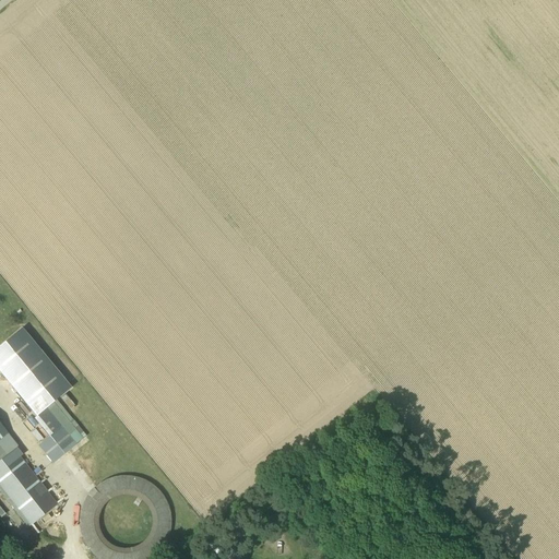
[(0,372),(36,417),(46,408),(71,388),(23,329),(0,346),(0,372)]
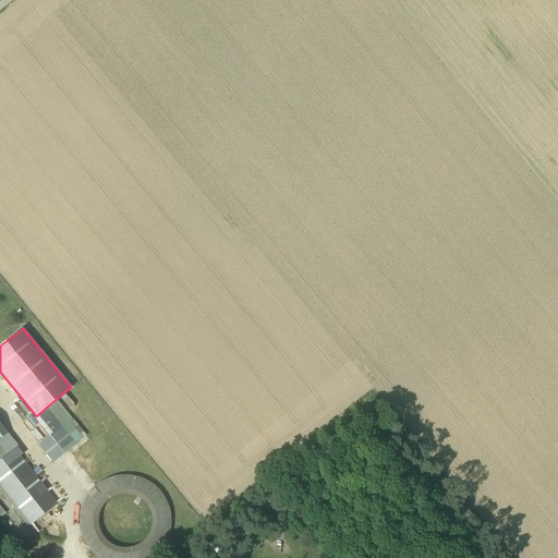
[(36,416),(35,417),(50,436),(38,446),(52,463),(83,439),(55,404),(47,410),(46,408),(36,416)]
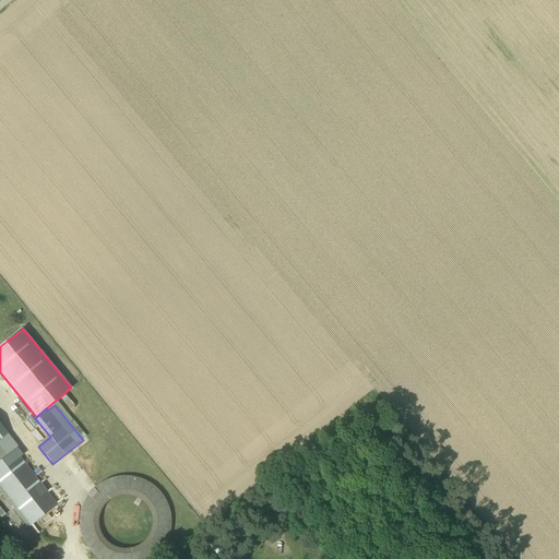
[(16,449),(18,449),(18,448),(8,435),(0,440),(0,462),(11,453),(8,450),(14,445),(16,449)]
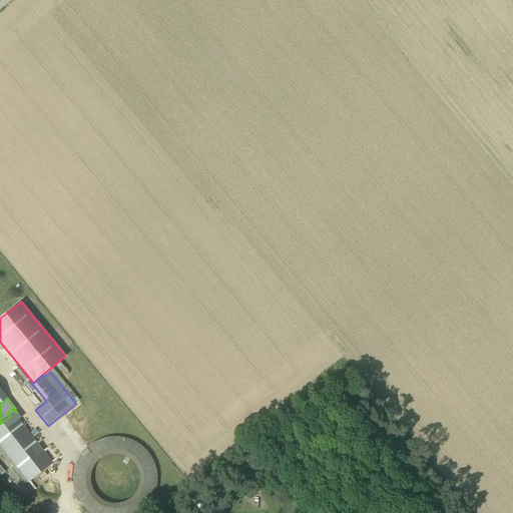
[(0,445),(29,483),(52,464),(30,436),(18,420),(13,414),(15,412),(13,409),(7,413),(10,416),(0,424),(0,445)]
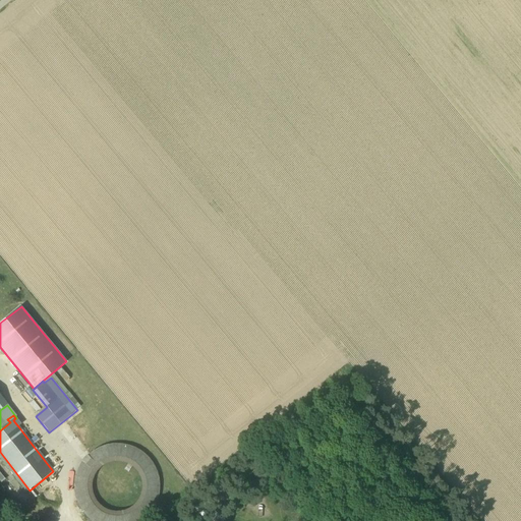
[(155,505),(156,502),(157,498),(158,494),(159,490),(159,486),(159,483),(158,479),(157,475),(156,472),(155,468),(153,465),(151,462),(149,459),(146,456),(143,454),(140,452),(137,450),(134,448),(130,447),(127,446),(123,445),(119,444),(116,444),(112,444),(108,445),(105,446),(101,447),(98,448),(95,450),(92,452),(89,454),(85,456),(83,459),(80,462),(78,465),(77,468),(75,472),(74,475),(73,479),(73,483),(73,486),(73,490),(73,494),(74,498),(75,502),(77,505),(78,508),(80,511),(83,514),(85,517),(89,519),(90,520),(140,520),(143,519),(146,517),(149,514),(151,511),(153,508),(155,505)]
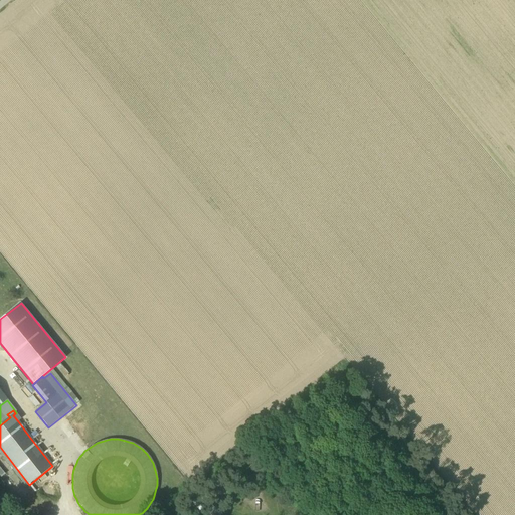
All buildings are outlined.
